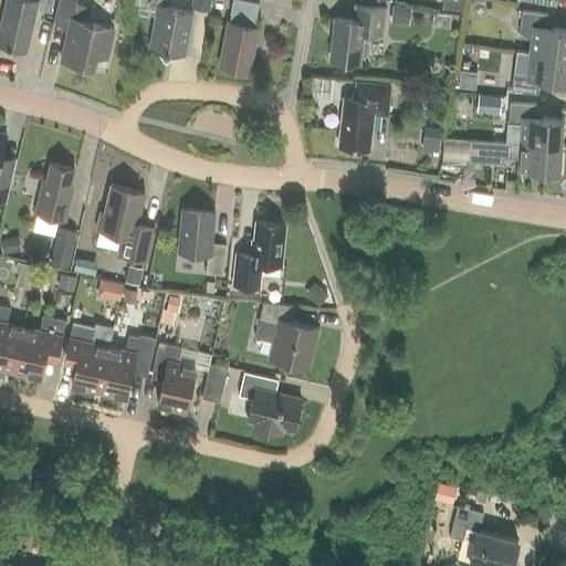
[(51,12),(53,0),(7,0),(0,29),(0,43),(9,46),(8,48),(27,52),(37,9),(51,12)]
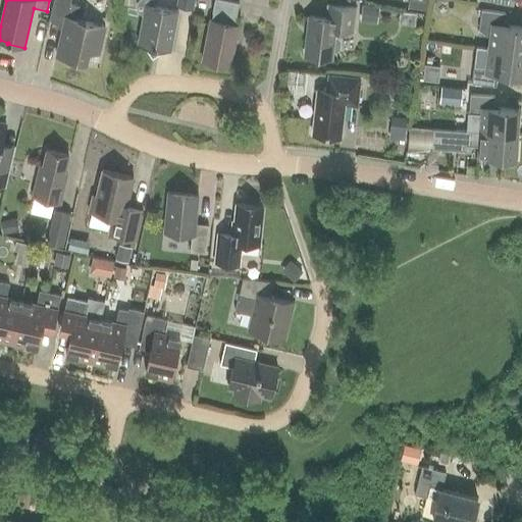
[(99,53),(105,27),(77,19),(81,7),(70,4),(70,0),(54,0),(50,19),(64,22),(57,55),(87,62),(90,51),(99,53)]
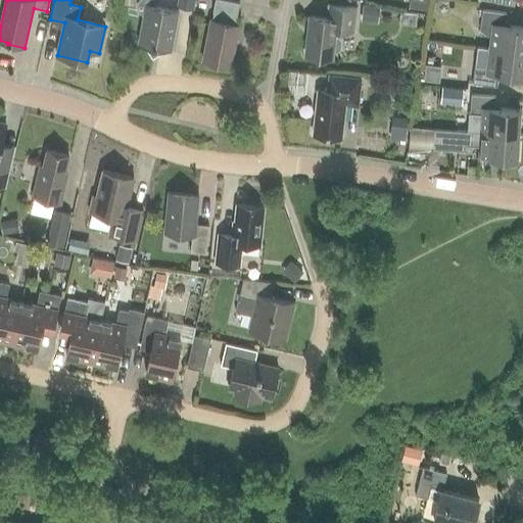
[(172,49),(179,10),(155,6),(150,0),(139,0),(138,4),(139,10),(144,14),(139,43),(145,44),(149,50),(154,47),(154,48),(159,45),(158,44),(160,42),(164,43),(164,48),(172,49)]
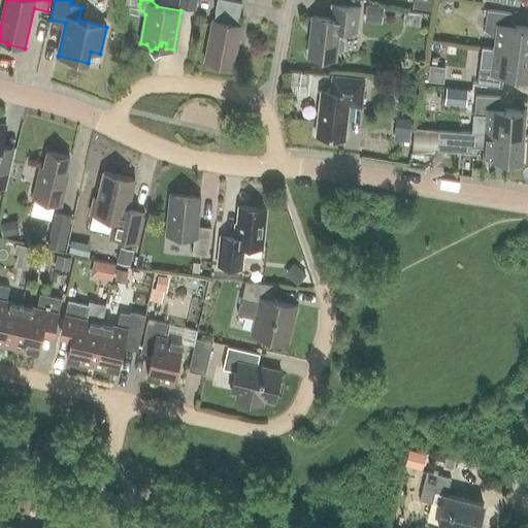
[(237,25),(239,17),(242,3),(229,0),(218,0),(216,12),(215,20),(212,20),(204,61),(234,66),(242,26),(237,25)]
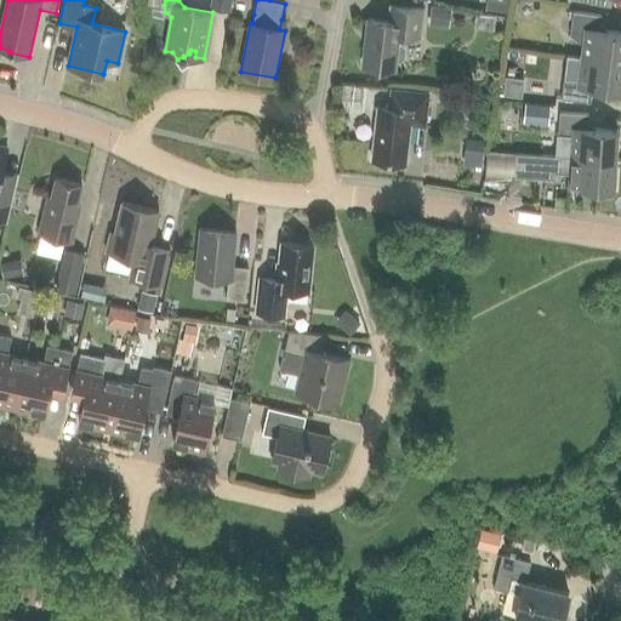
[(421,39),(425,10),(389,5),(387,21),(369,18),(363,66),(396,69),(396,62),(398,62),(399,62),(404,58),(405,49),(402,44),(399,43),(398,43),(399,35),(421,39)]
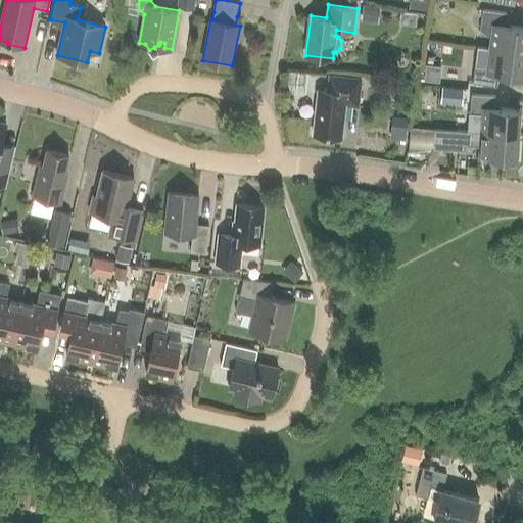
[(378,24),(380,7),(364,4),(362,21),(378,24)]
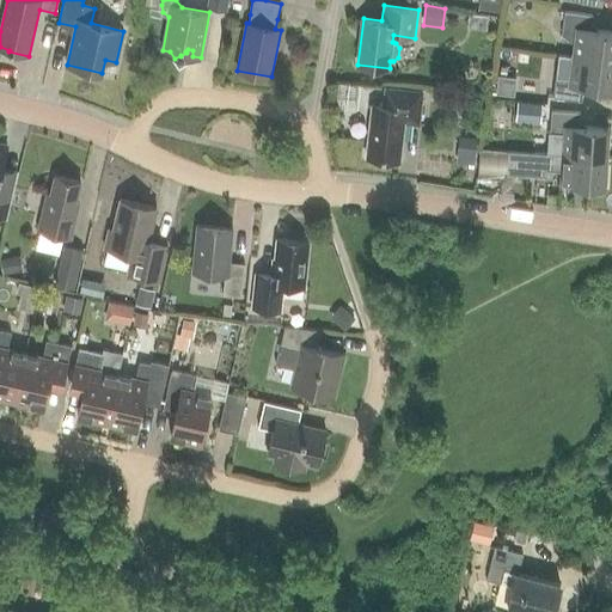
[(571,56),(611,61),(611,31),(591,30),(593,16),(564,11),(561,35),(571,42),(574,42),(571,56)]
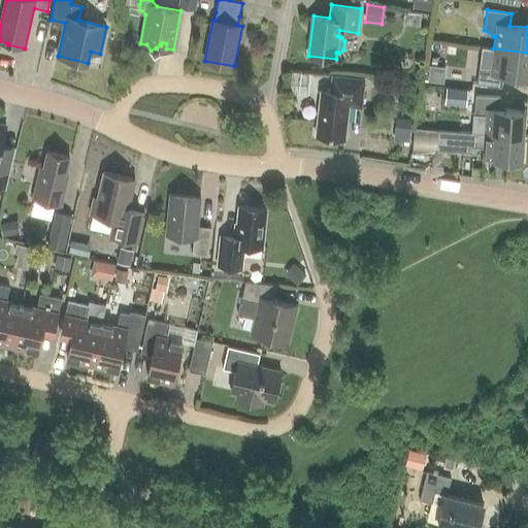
[(421,12),(404,11),(403,24),(420,25),(421,12)]
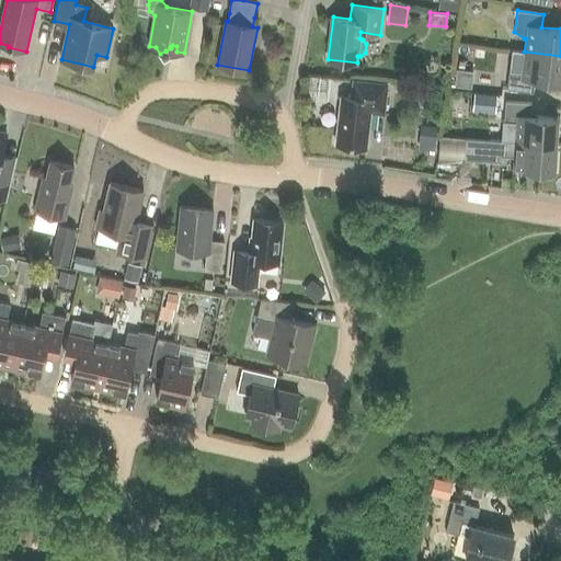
[(474,67),(477,50),(461,48),(459,65),(474,67)]
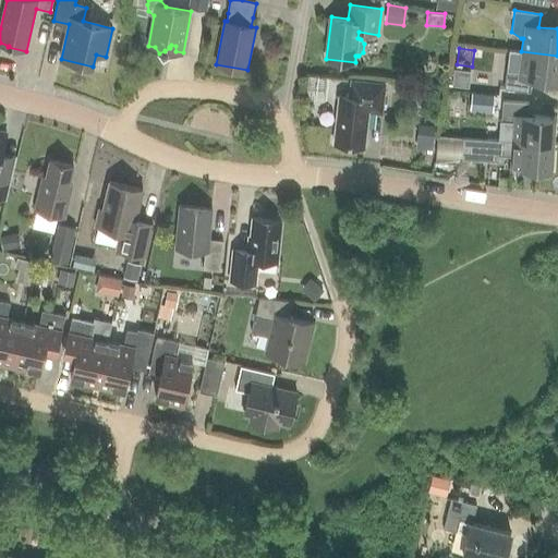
[(557,82),(557,56),(521,51),(520,63),(518,63),(507,67),(505,88),(530,92),(532,79),(557,82)]
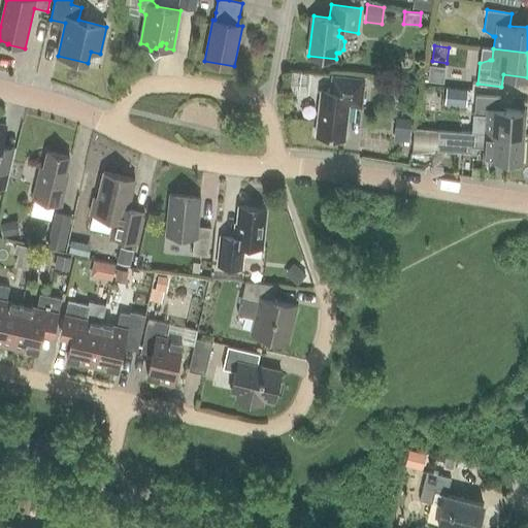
[(443,68),(427,66),(425,83),(441,85),(443,68)]
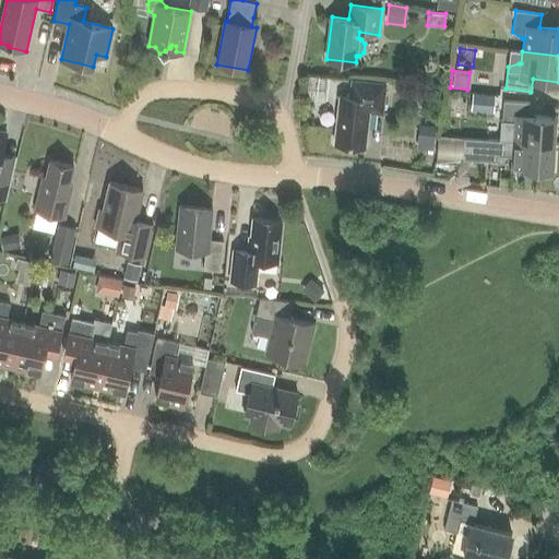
[(383,113),(387,84),(353,80),(351,97),(340,96),(334,143),(366,147),(370,111),(383,113)]
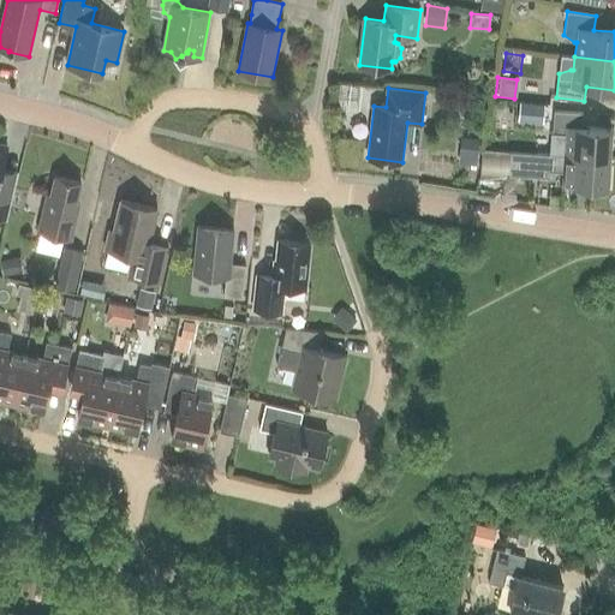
[(543,123),(545,105),(521,102),(519,120),(543,123)]
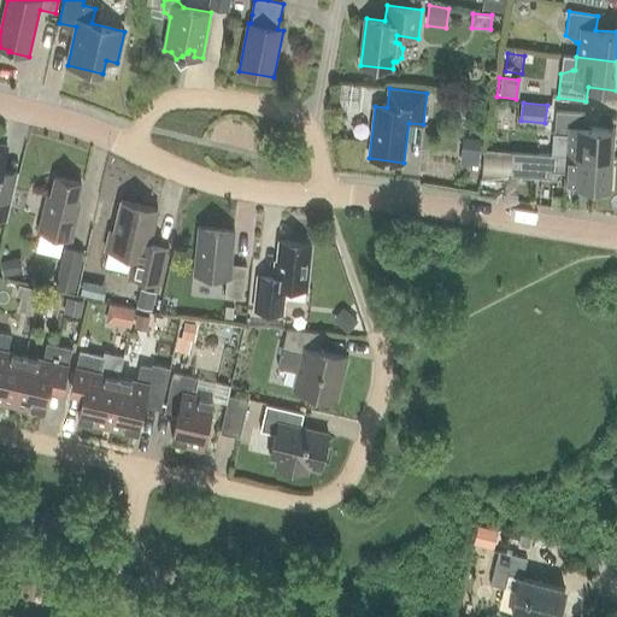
[(566,158),(612,158),(613,129),(583,128),(585,113),(556,111),(554,135),(565,141),(568,141),(566,156),(566,158)]
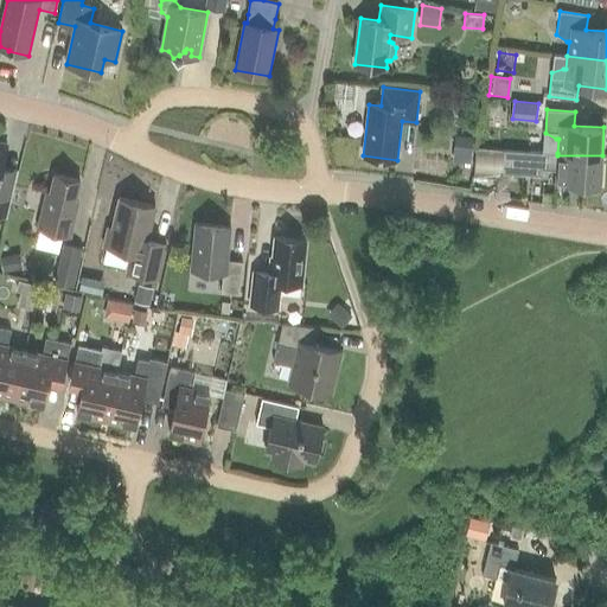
[(471,163),(473,138),(455,135),(453,161),(471,163)]
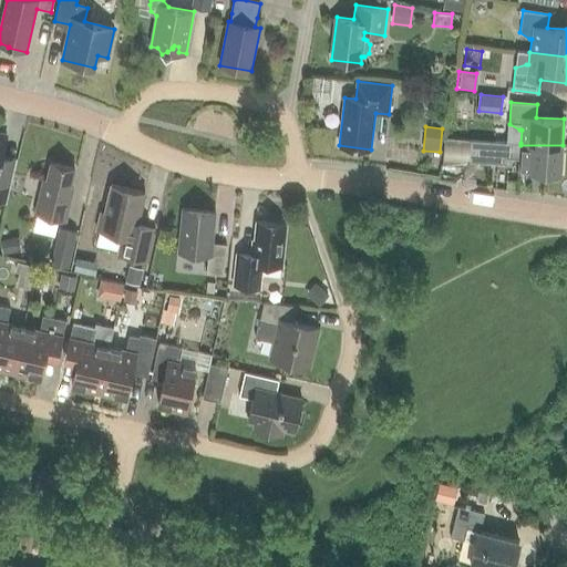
[(0,133),(0,199),(7,202),(17,158),(2,155),(7,135),(0,133)]
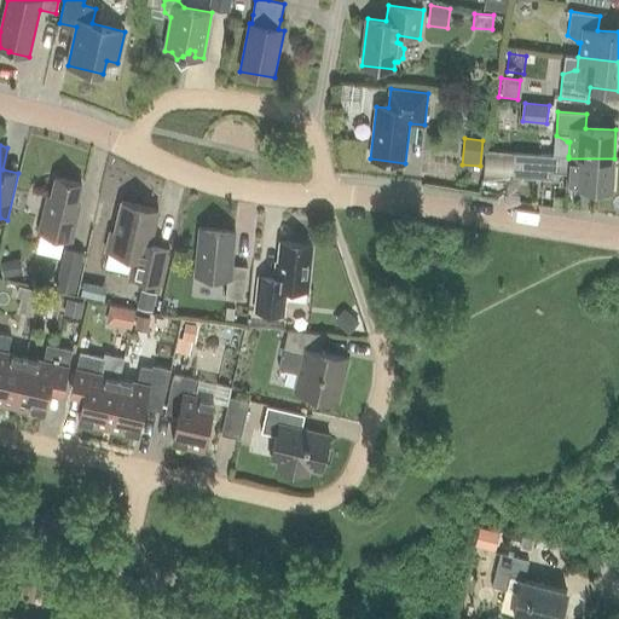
[(498,180),(501,151),(486,150),(484,179),(498,180)]
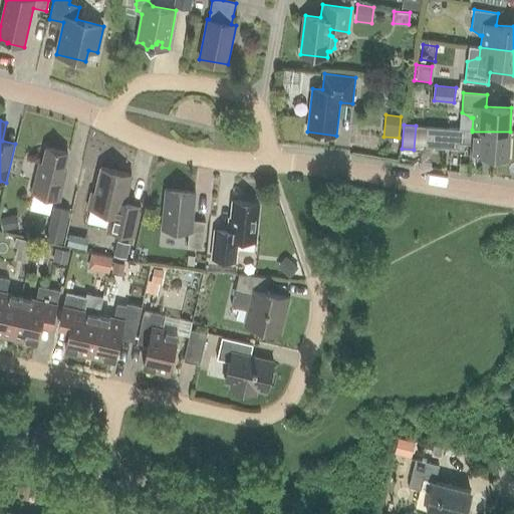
[(472,132),(472,130),(461,129),(461,130),(427,127),(425,146),(459,148),(460,143),(471,143),(471,154),(508,156),(510,132),(472,132)]
